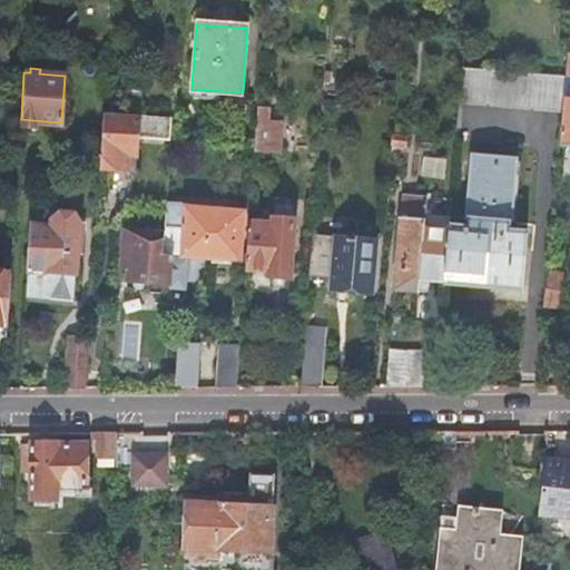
[(567,77),(462,68),(460,101),(563,109),(566,90),(567,77)]
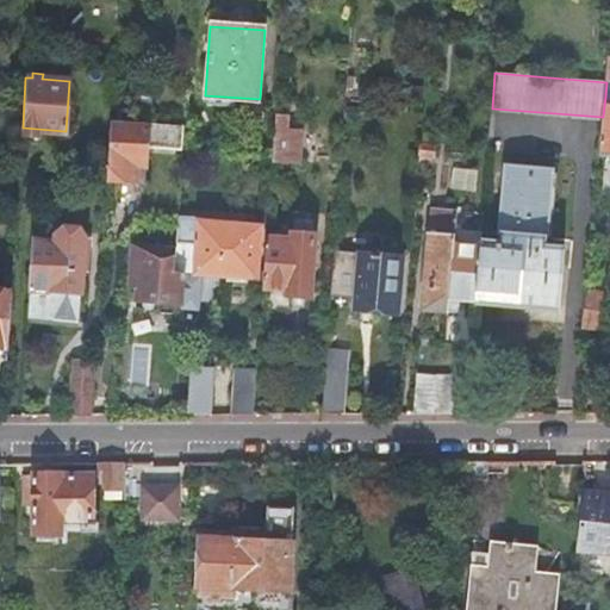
[(609,97),(605,97),(603,117),(599,154),(609,155),(609,97)]
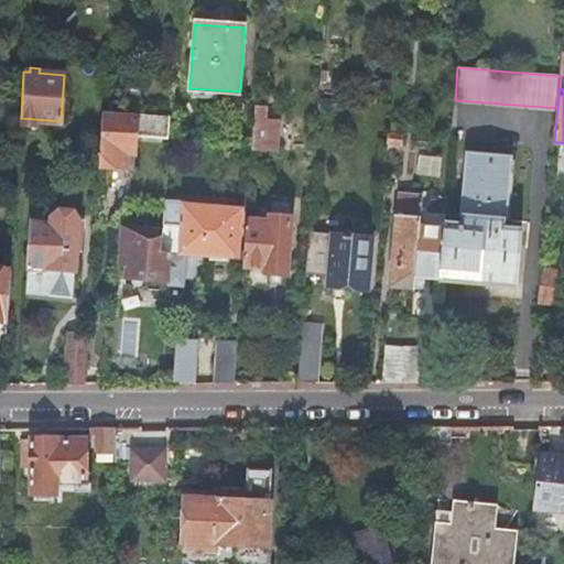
[(256,106),(252,148),(275,150),(278,122),(266,121),(266,107),(256,106)]
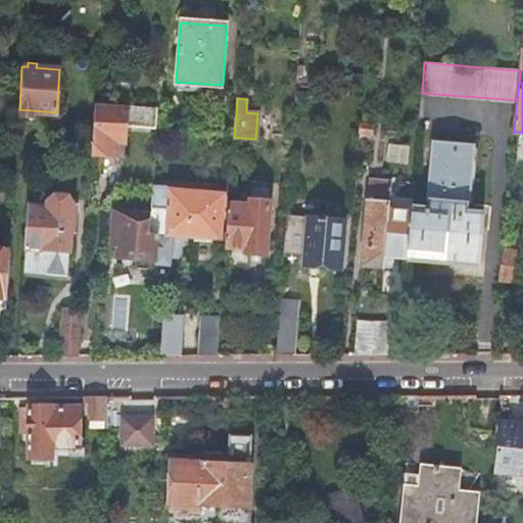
[(97,104),(93,148),(93,153),(116,155),(117,141),(125,142),(128,106),(120,105),(97,104)]
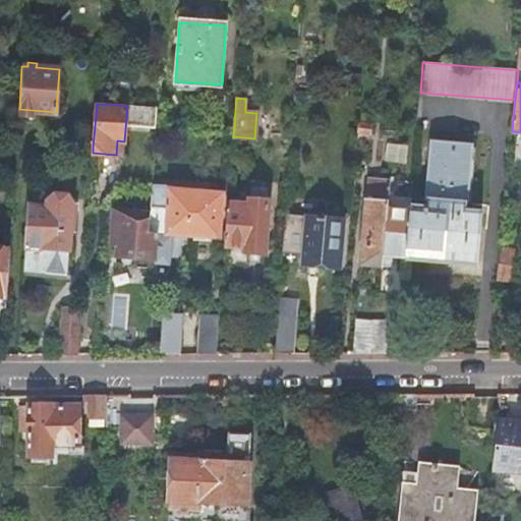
[(372,124),(360,122),(356,162),(369,163),(372,124)]
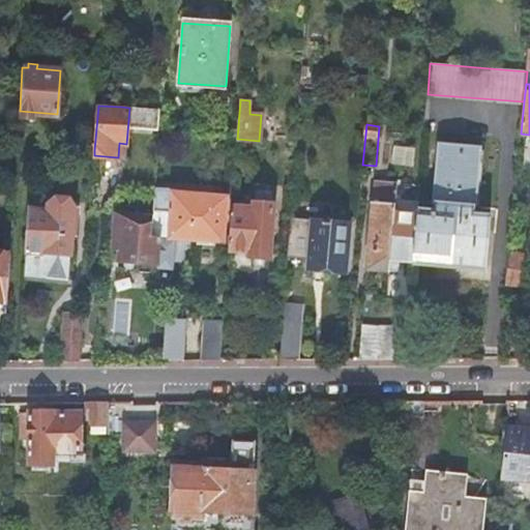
[(417,210),(417,213),(413,262),(487,268),(491,216),(474,215),(480,146),(441,142),(435,211),(417,210)]
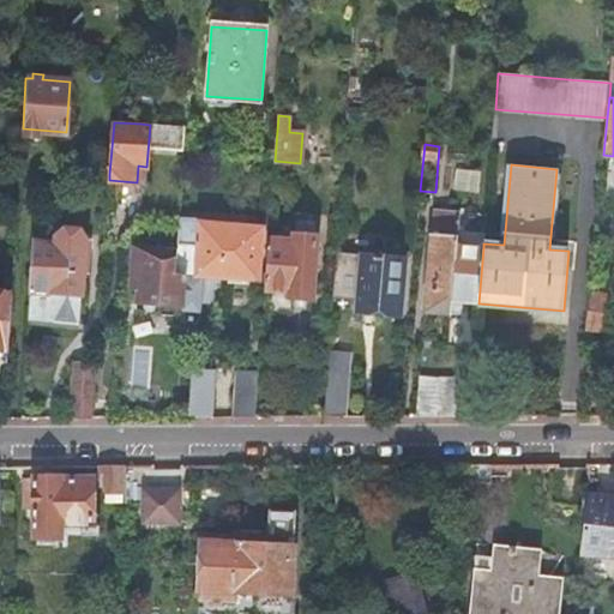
[(480,173),(459,170),(457,170),(455,191),(479,192),(480,173)]
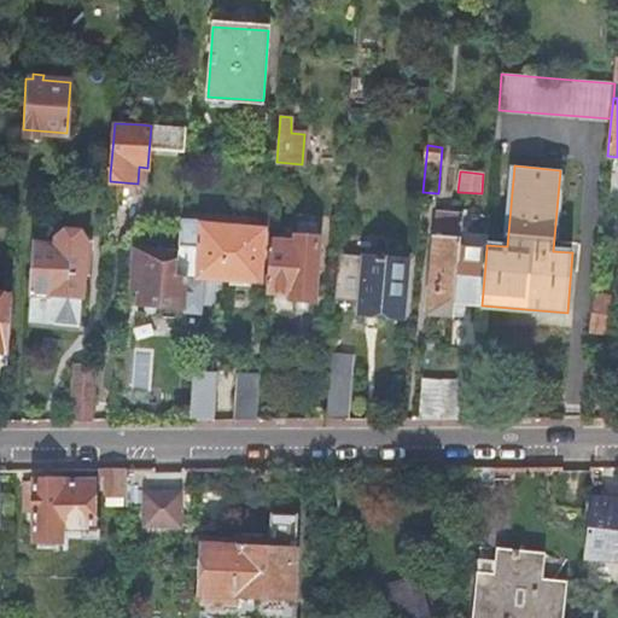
[(110,175),(104,174),(81,173),(80,188),(109,191),(110,181),(110,175)]
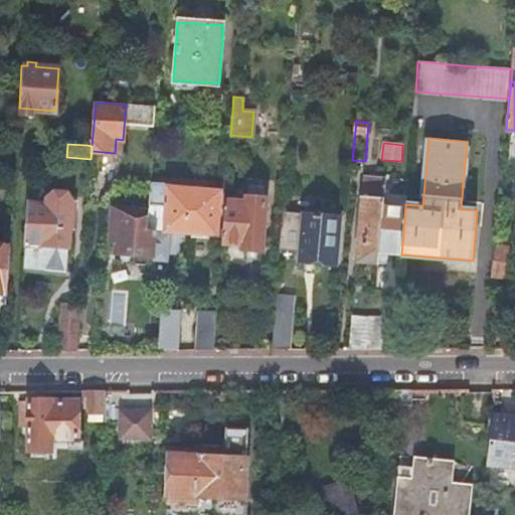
[(383,206),(385,177),(371,176),(369,196),(363,196),(357,261),(377,263),(383,206)]
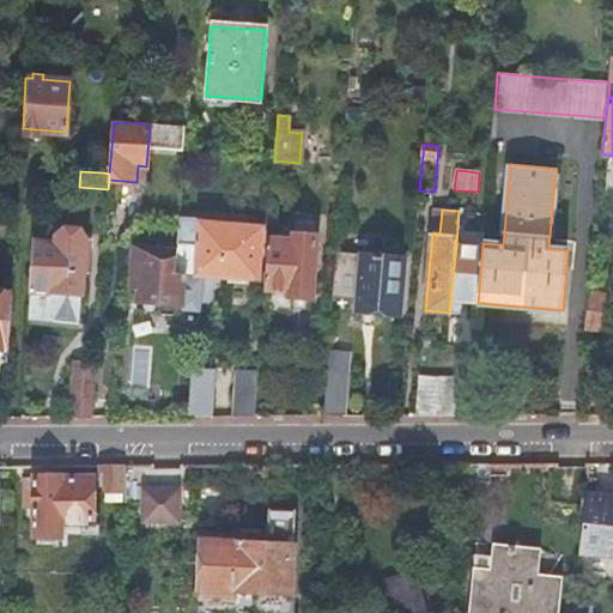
[(178,216),(177,224),(176,244),(199,246),(196,275),(201,275),(223,277),(258,278),(262,229),(201,224),(201,218),(178,216)]
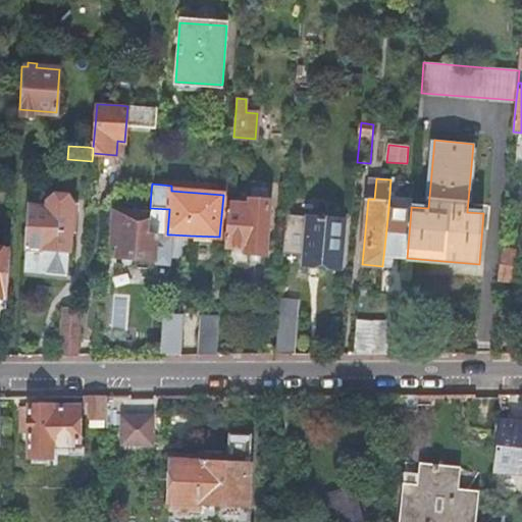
[(28,205),(24,249),(70,253),(74,204),(68,194),(53,192),(46,199),(46,207),(28,205)]
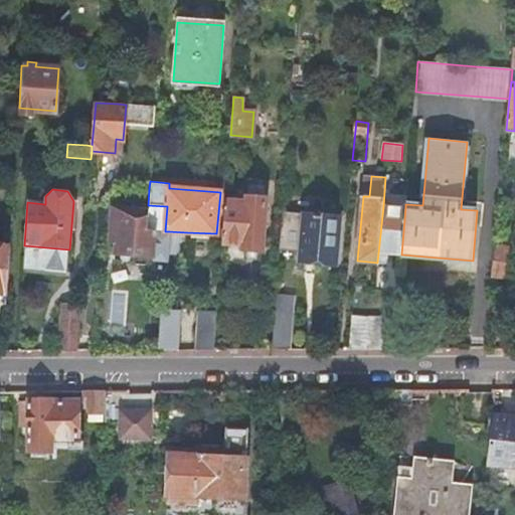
[(245,201),(225,200),(222,243),(242,244),(242,249),(261,251),(265,198),(246,197),(245,201)]
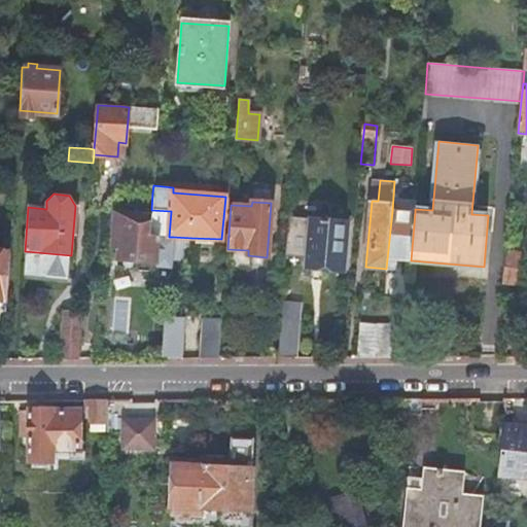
[(415,212),(392,211),(386,269),(395,270),(396,259),(411,260),(415,212)]
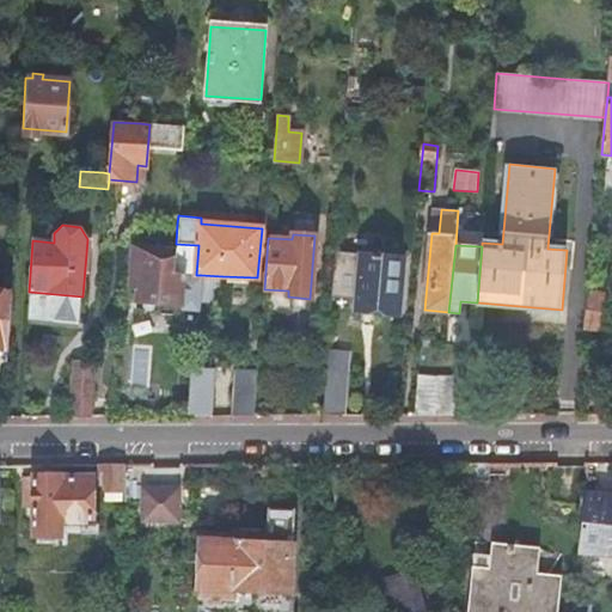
[(173,273),(175,249),(134,246),(129,285),(138,286),(136,301),(178,304),(178,310),(197,311),(201,275),(196,275),(181,273),(173,273)]
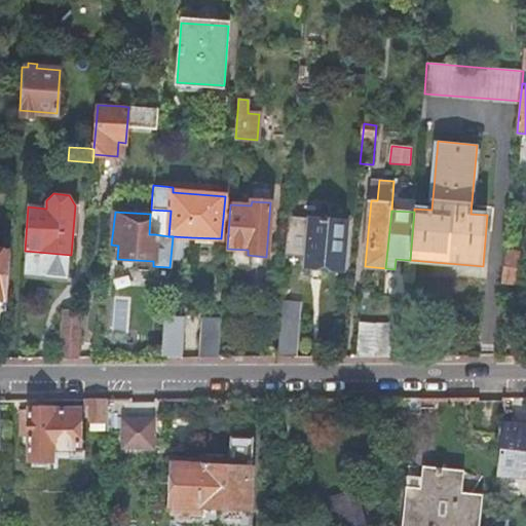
[(294,260),(305,262),(304,267),(343,271),(348,222),(309,218),(307,242),(296,240),(294,260)]
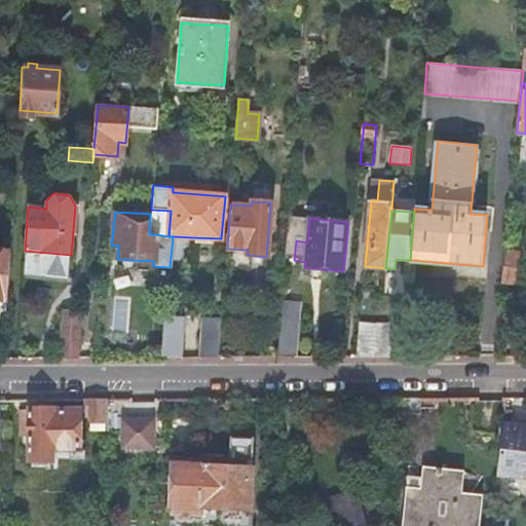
[(505,250),(502,282),(516,282),(519,252),(505,250)]
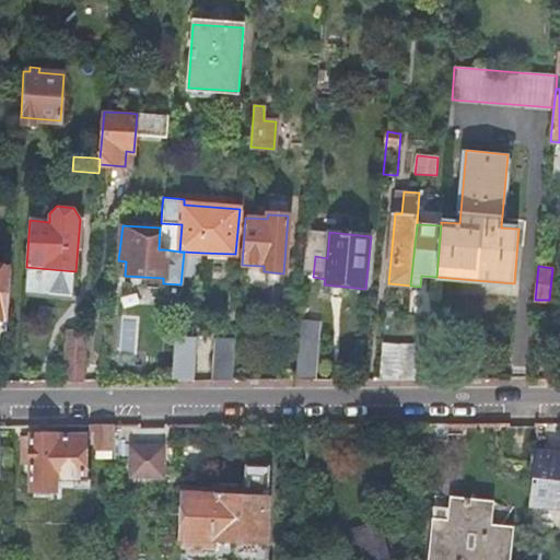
[(0,316),(7,317),(10,268),(0,267),(0,316)]
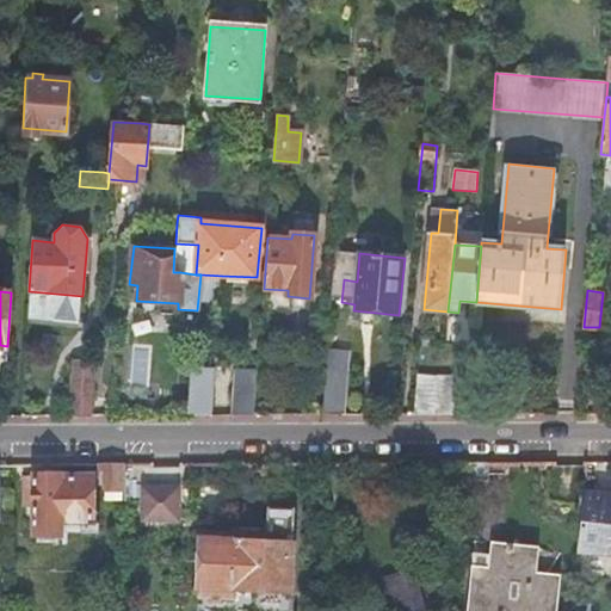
[(133,345),(130,384),(147,386),(149,346),(133,345)]
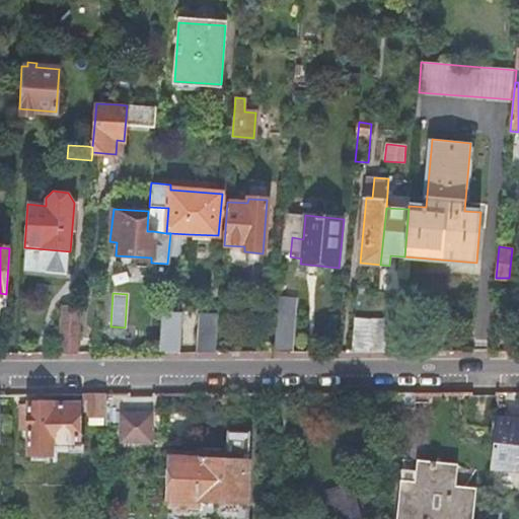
[(63,305),(59,353),(68,353),(77,353),(80,306),(63,305)]
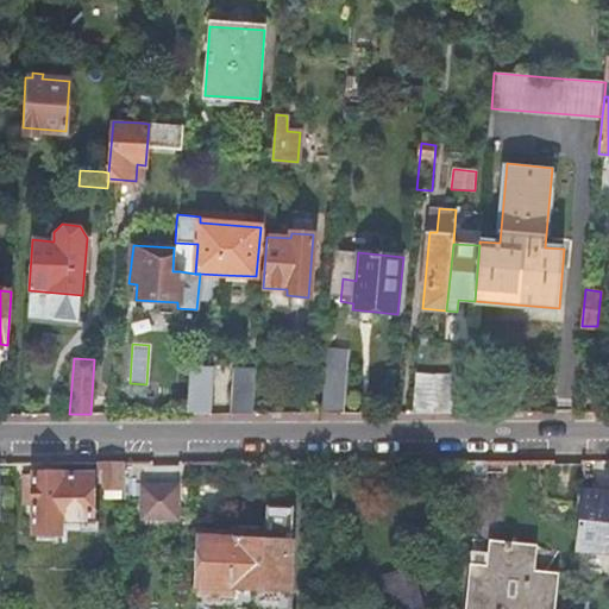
[(234,366),(231,413),(253,413),(257,368),(234,366)]
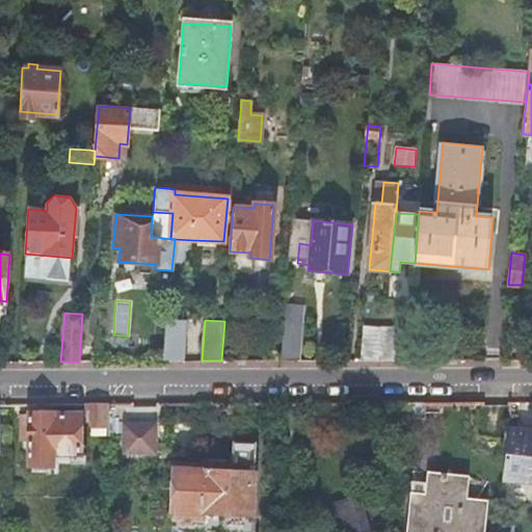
[(363,324),(358,361),(377,361),(380,326),(363,324)]
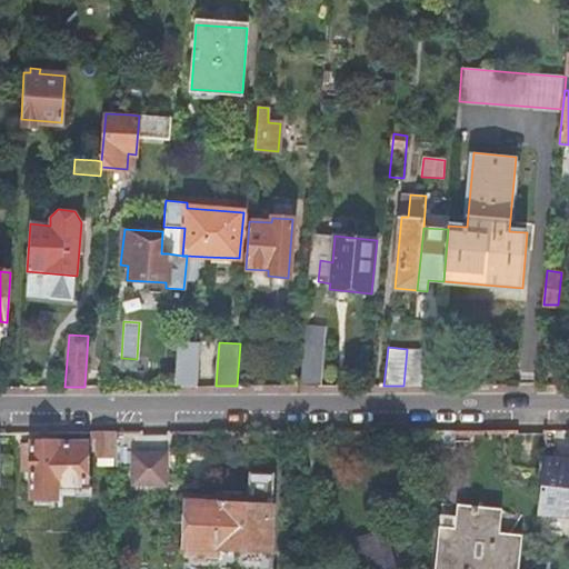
[(407,349),(403,386),(421,386),(425,350),(407,349)]
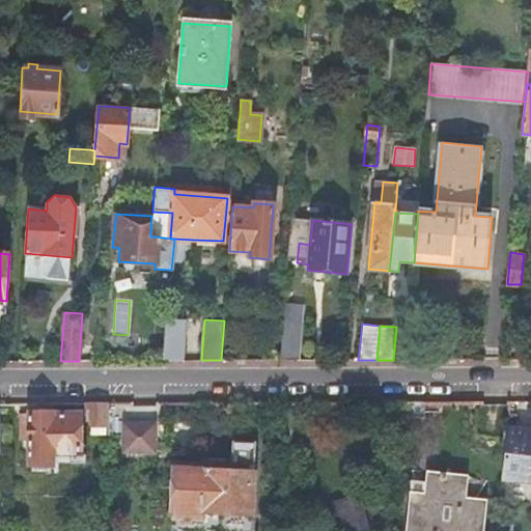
[(282,327),(280,360),(297,360),(300,328),(282,327)]
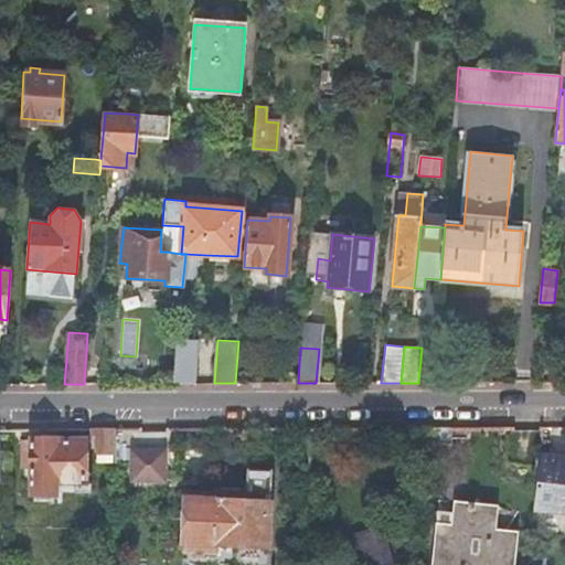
[(179,349),(176,383),(195,383),(198,350),(179,349)]
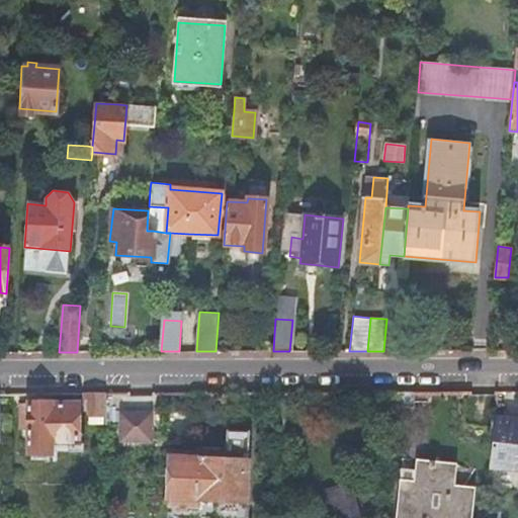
[(105,392),(88,392),(88,422),(103,422),(103,414),(105,414),(105,392)]
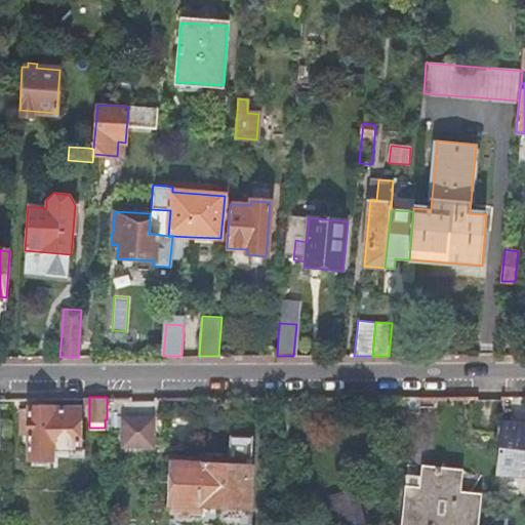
[(107,419),(107,429),(123,429),(123,446),(154,446),(154,438),(164,438),(164,435),(165,434),(166,434),(166,433),(167,433),(167,432),(168,431),(168,430),(168,429),(169,428),(168,427),(168,426),(168,425),(168,423),(167,423),(166,422),(165,421),(164,420),(164,417),(160,417),(160,397),(125,397),(107,397),(107,419)]
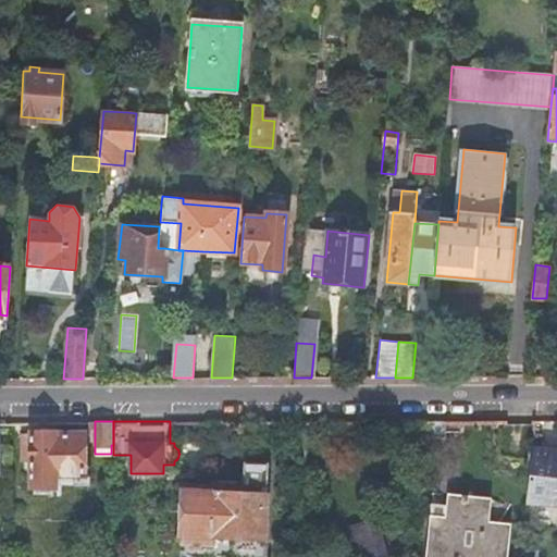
[(31,434),(25,434),(25,458),(32,458),(32,484),(37,484),(37,490),(51,491),(51,484),(57,484),(57,472),(84,472),(84,434),(57,434),(58,432),(31,432),(31,434)]
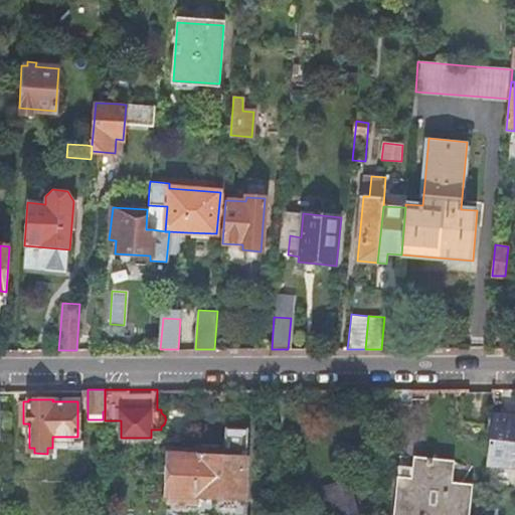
[(514,416),(492,414),(486,465),(514,468),(514,416)]
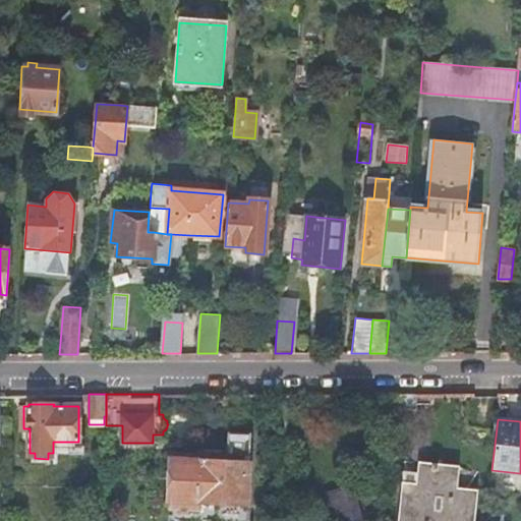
[(246,504),(250,432),(230,431),(229,449),(199,448),(199,454),(172,452),(169,506),(200,508),(201,502),(246,504)]
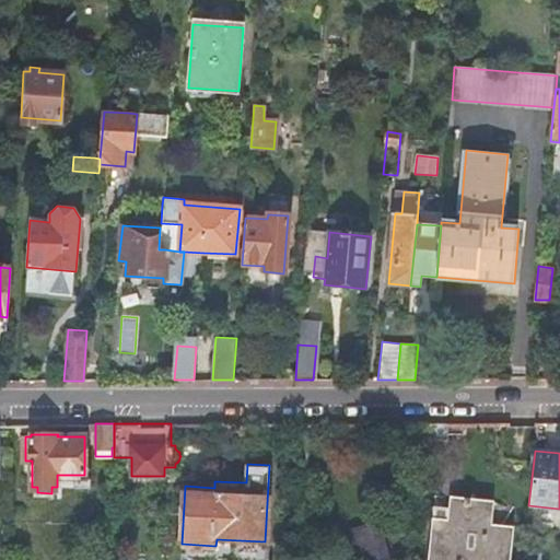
[(434,494),(427,559),(509,559),(513,525),(490,522),(492,501),(434,494)]
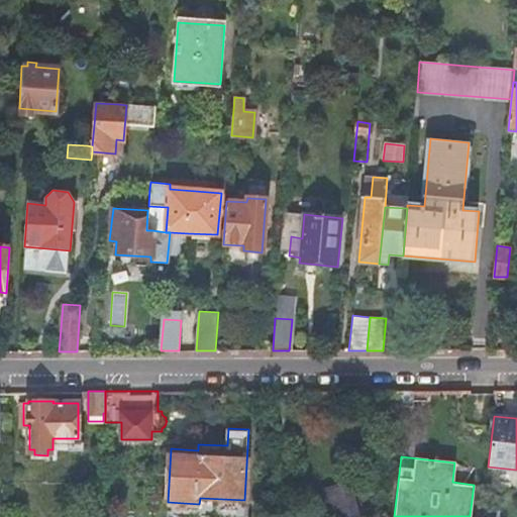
[(291,474),(282,473),(281,483),(290,484),(291,474)]
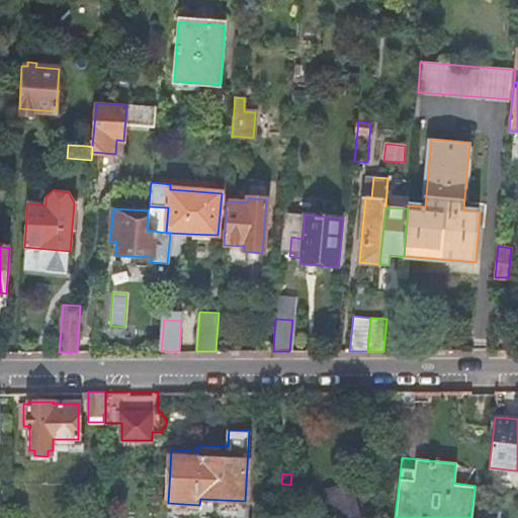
[(353,481),(337,485),(344,517),(349,517),(361,515),(353,481)]
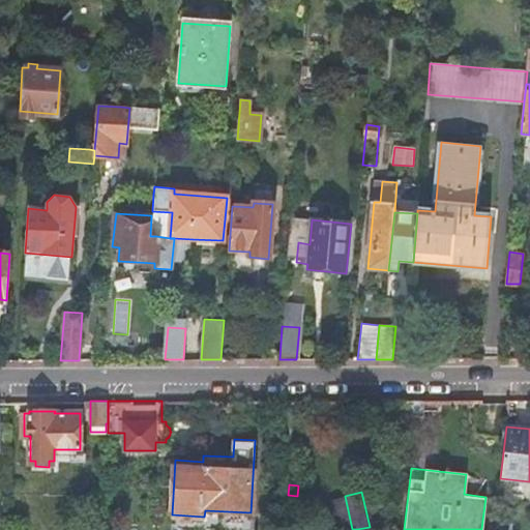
[(352,529),(345,496),(333,498),(341,529),(352,529)]
